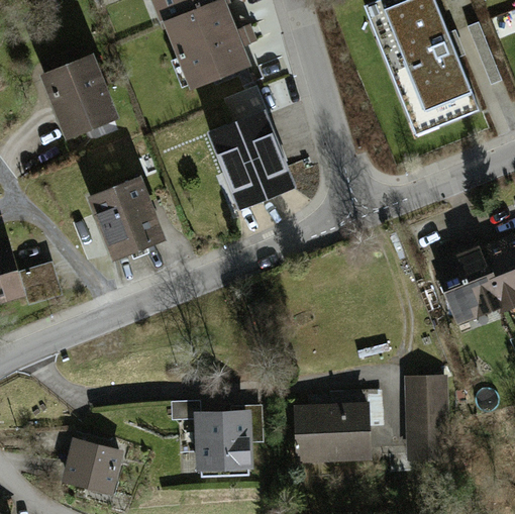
[(166,0),(195,81),(244,63),(221,0),(166,0)]
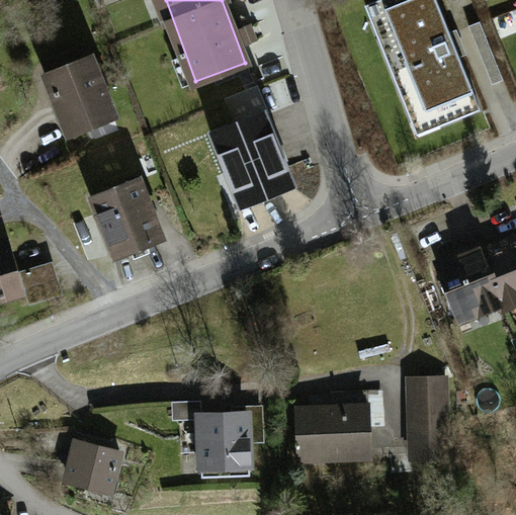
[(374,0),(366,3),(418,136),(480,111),(436,0),(374,0)]
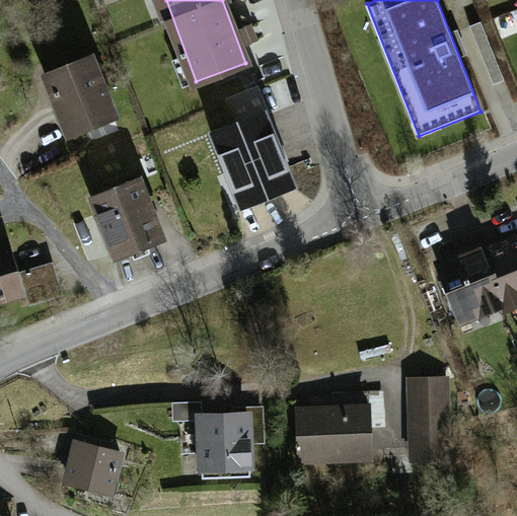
[(111,114),(88,57),(45,74),(68,131),(111,114)]
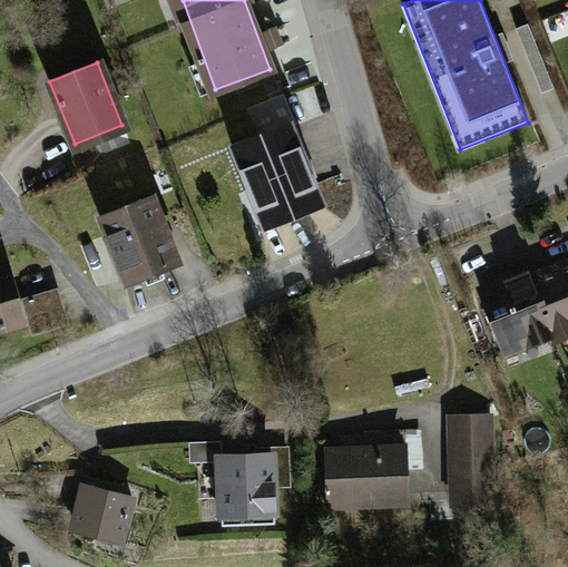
[(327,204),(297,120),(229,145),(260,228),(327,204)]
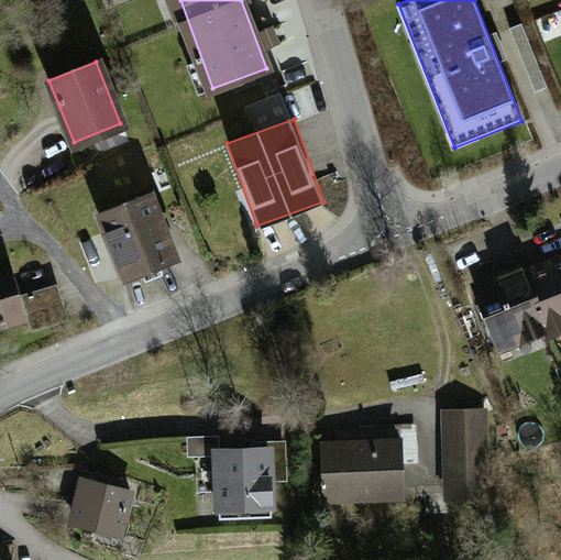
[(156,190),(94,212),(118,284),(180,262),(156,190)]
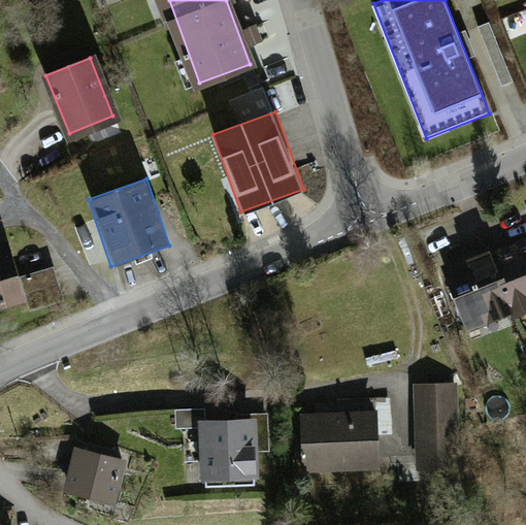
[(525,239),(452,265),(470,321),(525,301),(525,239)]
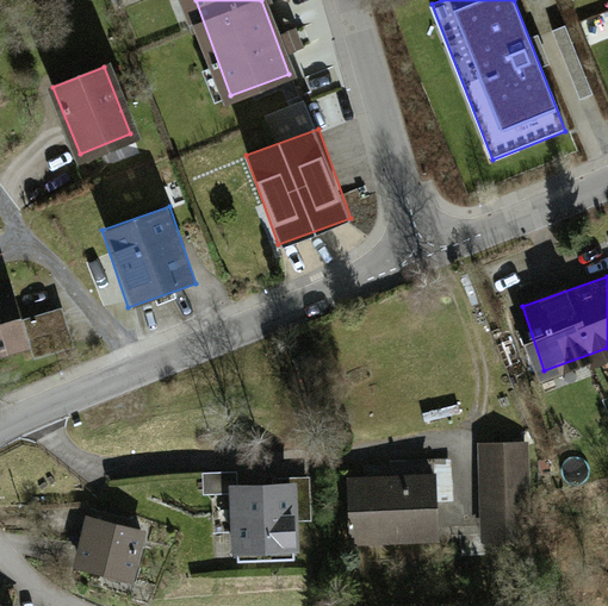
[(0,345),(24,339),(8,281),(0,283),(0,345)]
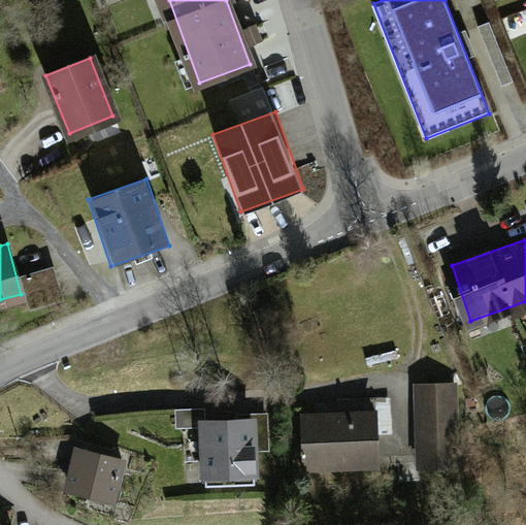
[(477,394),(430,393),(430,458),(477,458),(477,394)]
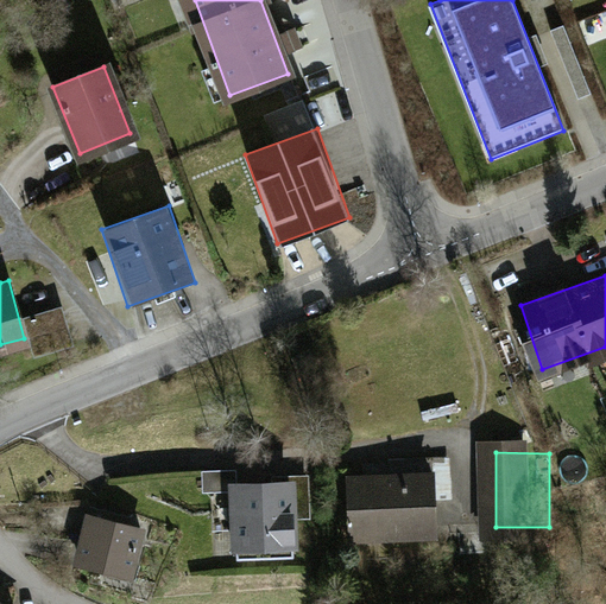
[(439,455),(347,462),(353,546),(444,539),(439,455)]
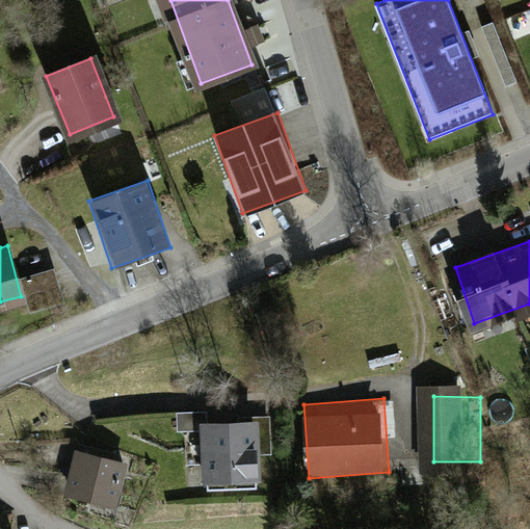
[(272,497),(277,497),(276,467),(283,466),(281,425),(252,427),(253,433),(213,435),(215,498),(222,497),(223,505),(272,503),(272,497)]
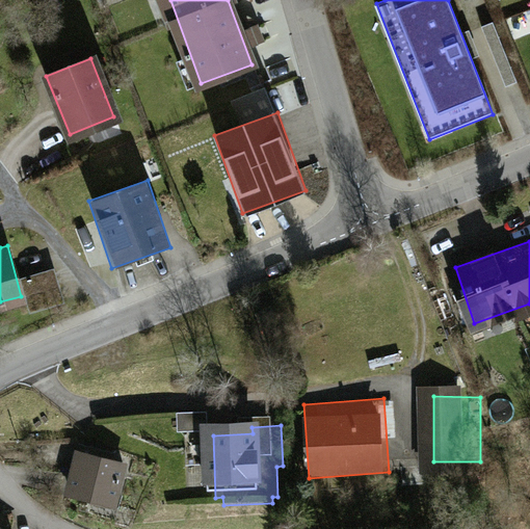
[(139,479),(81,464),(70,508),(127,524),(139,479)]
